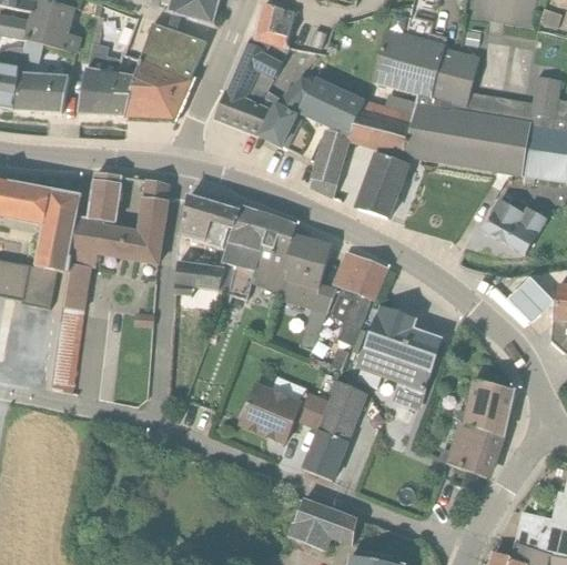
[(0,0),(0,6),(31,12),(36,13),(39,0),(47,0),(59,3),(59,0),(0,0)]
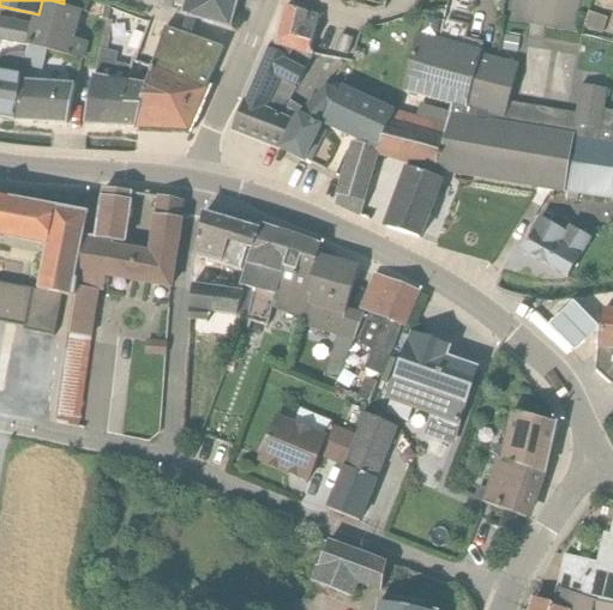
[(38,14),(34,13),(31,18),(26,43),(47,48),(80,55),(84,56),(89,40),(74,36),(82,10),(86,11),(90,0),(64,0),(64,4),(50,0),(42,0),(38,14)]
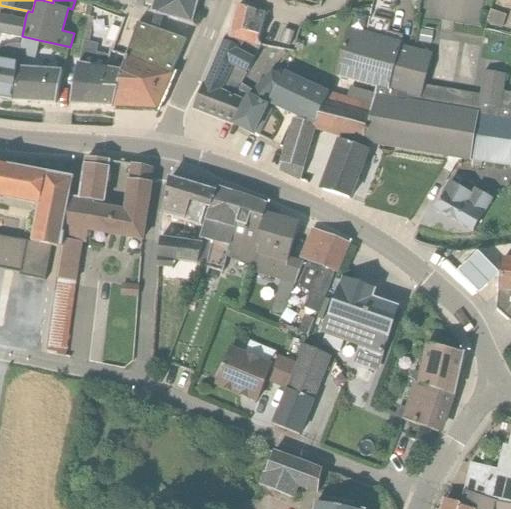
[(146,0),(146,2),(154,4),(152,9),(191,20),(196,0),(146,0)]
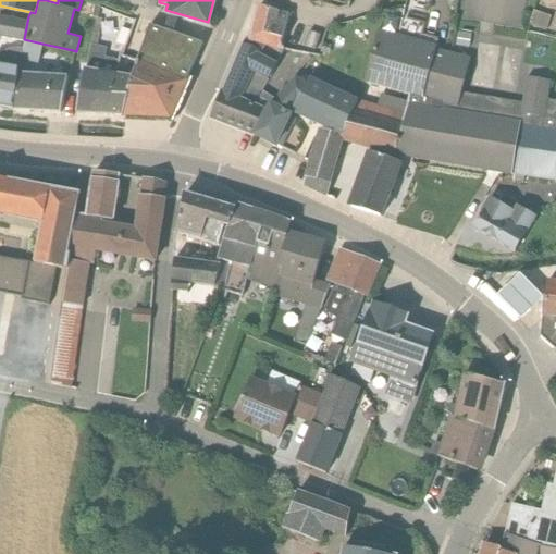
[(250,37),(280,48),(289,11),(259,3),(251,34),(250,37)]
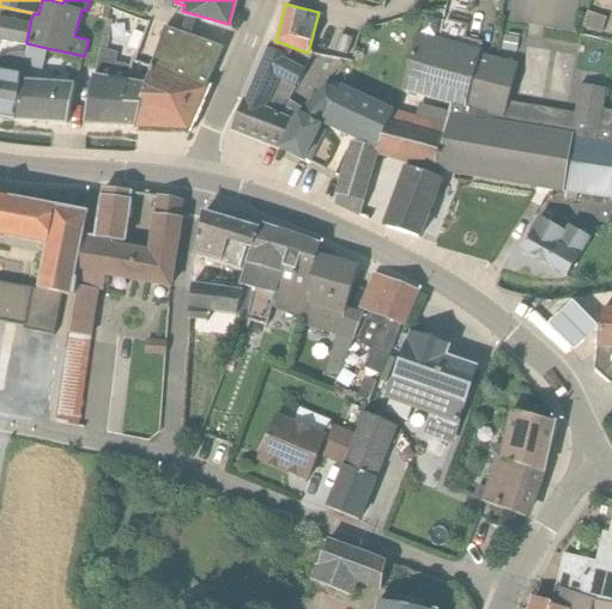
[(466,105),(479,52),(483,42),(464,36),(466,24),(443,19),(446,6),(423,12),(403,87),(450,102),(466,105)]
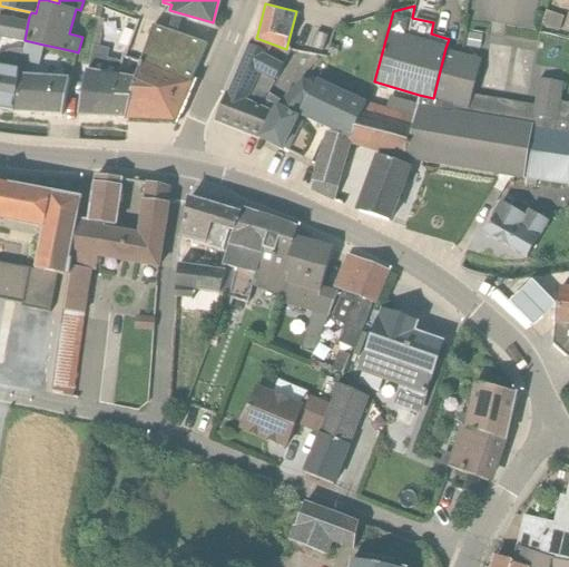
[(546,8),(540,23),(559,30),(565,15),(546,8)]
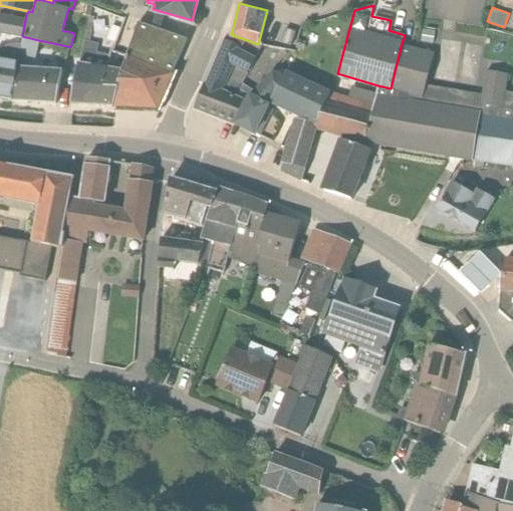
[(0,31),(22,36),(26,15),(0,12),(0,31)]
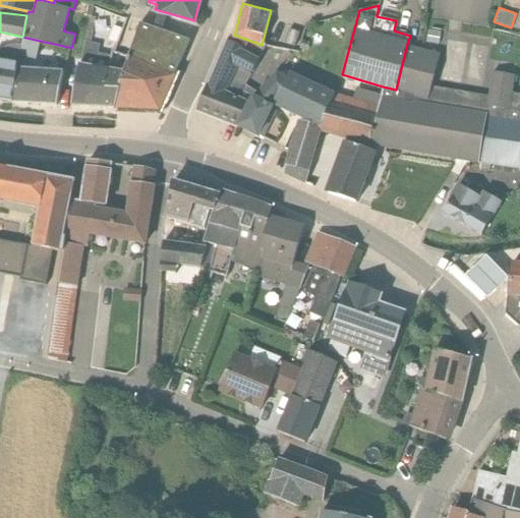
[(123,68),(115,106),(118,106),(136,107),(160,108),(176,69),(190,38),(176,34),(162,29),(140,20),(123,68)]
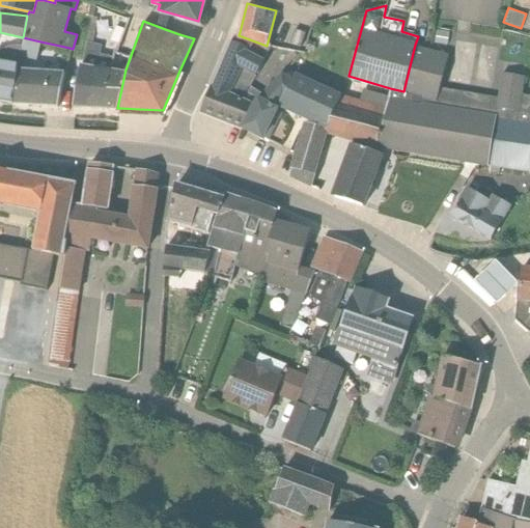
[(295,28),(289,43),(301,47),(306,31),(295,28)]
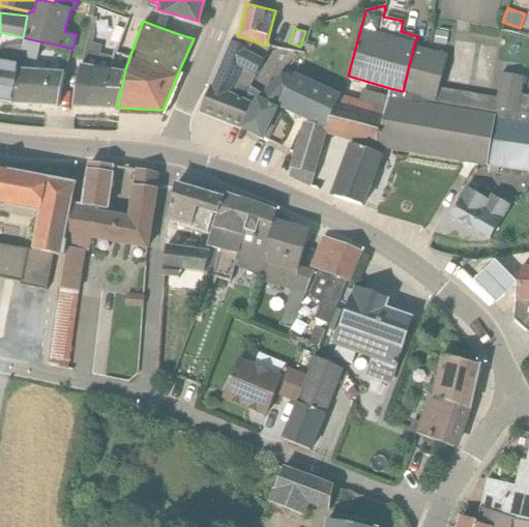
[(211,84),(255,100),(263,90),(251,84),(270,47),(266,46),(238,35),(233,34),(211,84)]
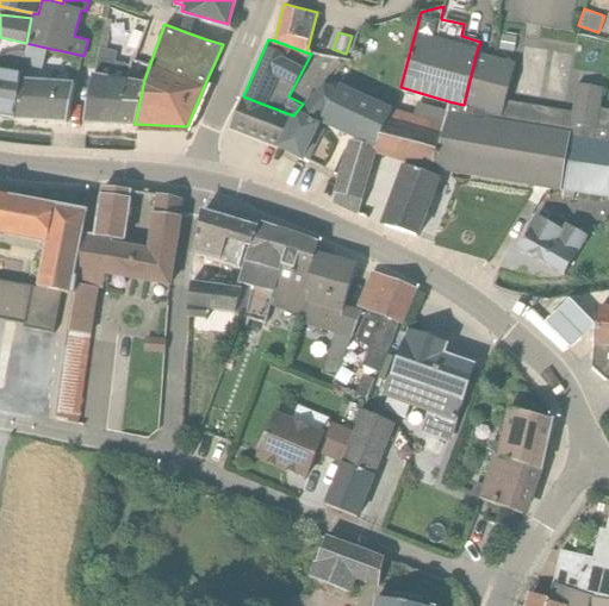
[(25,50),(23,63),(43,67),(47,48),(26,43),(25,50)]
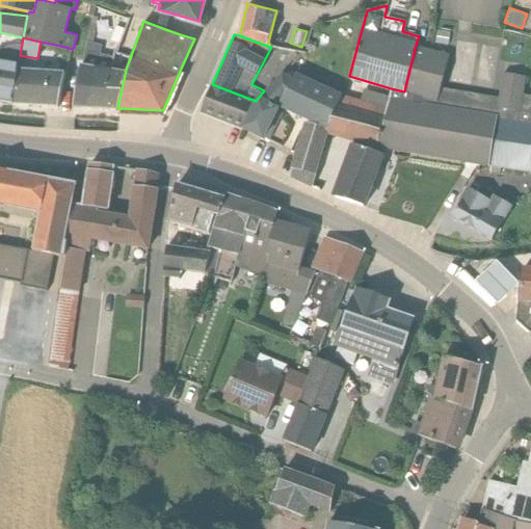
[(102,107),(110,68),(113,54),(100,52),(102,44),(86,41),(74,106),(102,107)]
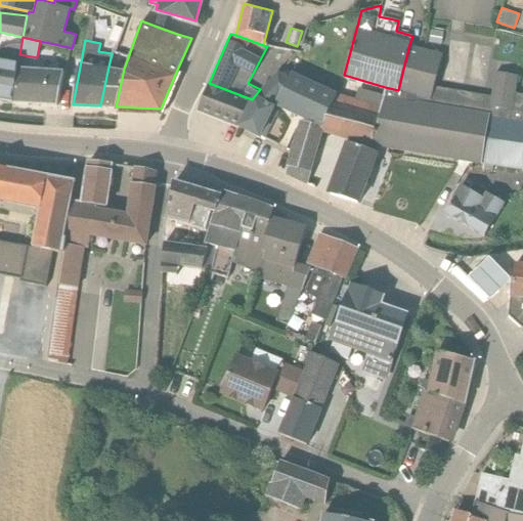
[(0,98),(13,100),(18,67),(19,54),(22,43),(12,43),(5,45),(0,48),(0,98)]
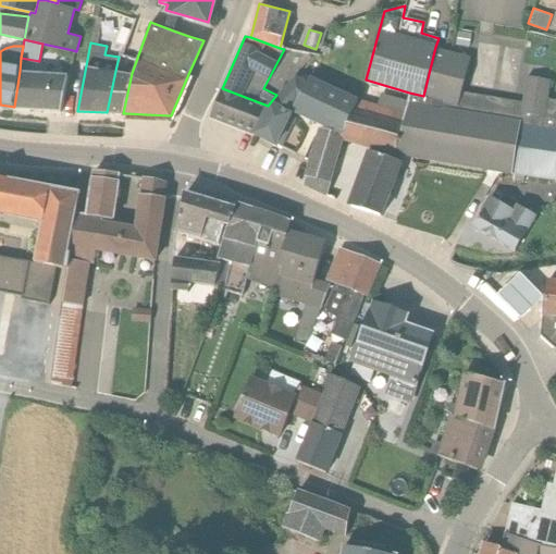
[(408,99),(520,122),(555,127),(555,98),(547,97),(551,78),(526,75),(522,100),(461,90),(471,56),(435,47),(423,96),(409,93),(408,99)]
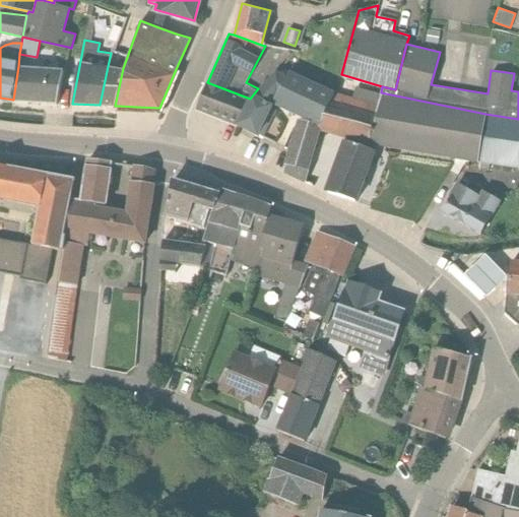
[(18,66),(13,100),(57,103),(59,69),(18,66)]
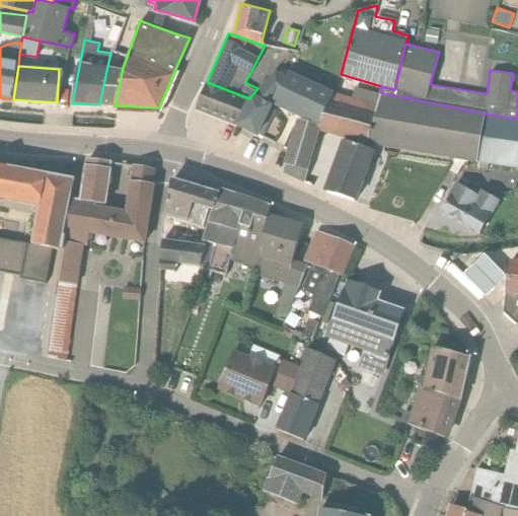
[(107,66),(99,104),(115,105),(123,68),(107,66)]
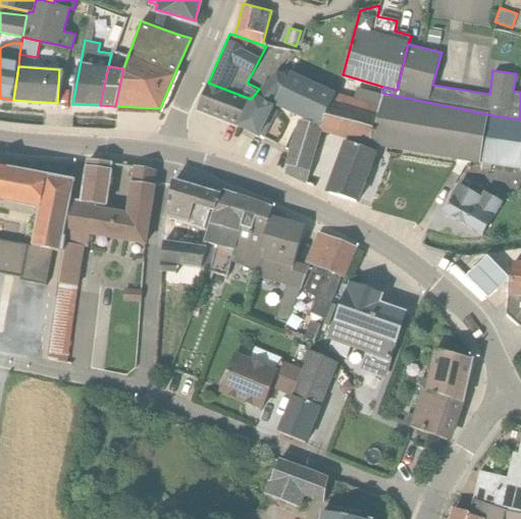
[(251,99),(239,124),(258,135),(259,133),(263,136),(278,106),(300,117),(321,125),(332,101),(369,111),(377,113),(382,93),(356,86),(353,96),(335,91),(291,69),(287,78),(274,67),(259,89),(251,99)]
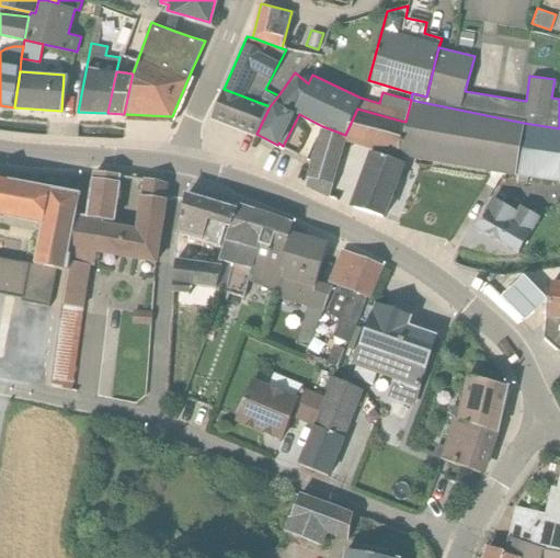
[(147,115),(127,114),(127,118),(170,121),(174,121),(194,77),(190,75),(172,116),(147,115)]
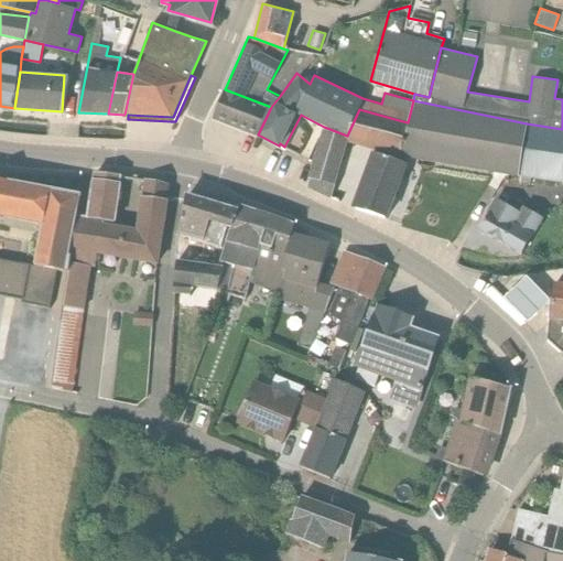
[(271,107),(225,89),(215,116),(216,119),(258,135),(271,107)]
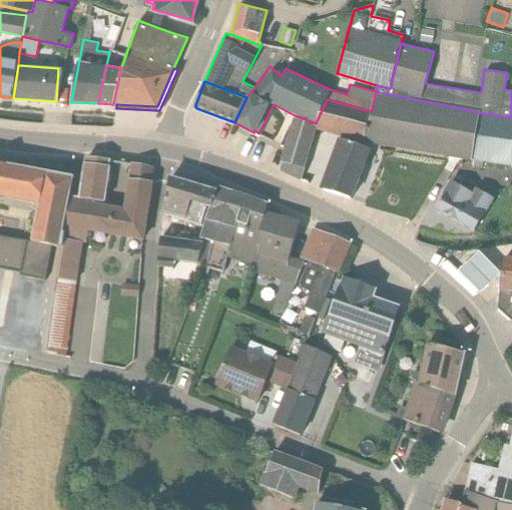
[(479,112),(376,91),(371,111),(364,140),(453,155),(473,158),(479,112)]
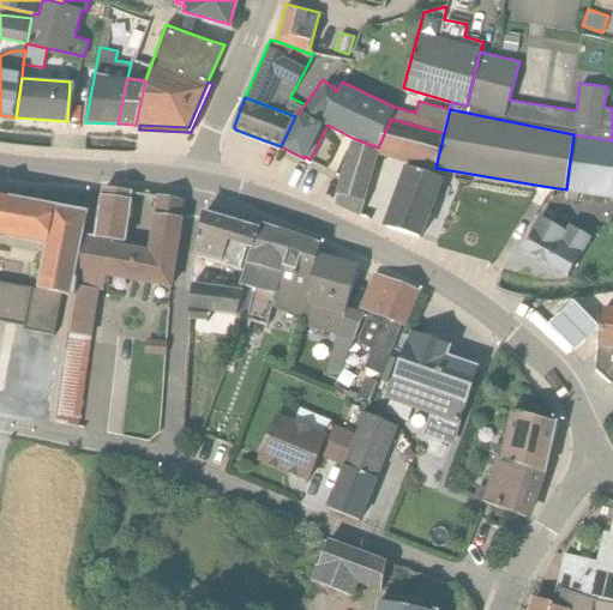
[(378,148),(353,138),(342,177),(335,200),(358,211),(365,200),(379,153),(406,162),(386,225),(420,235),(438,175),(433,174),(436,168),(444,133),(434,131),(391,119),(378,148)]
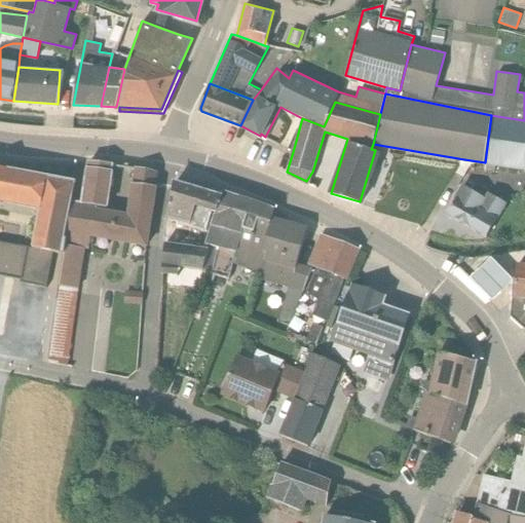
[(524,120),(491,115),(485,162),(524,171),(524,120)]
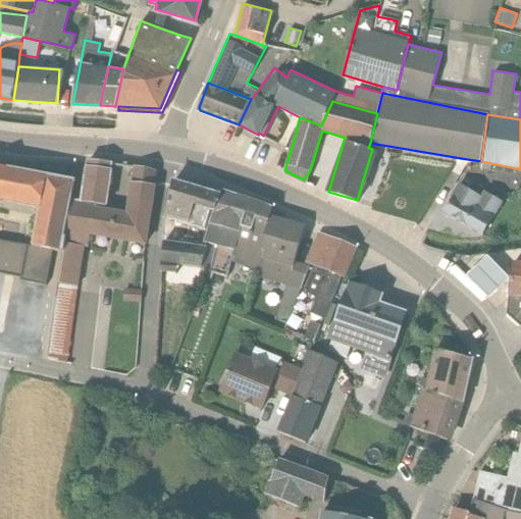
[(114,161),(100,160),(88,158),(83,200),(71,198),(64,250),(48,357),(66,361),(84,245),(89,246),(91,232),(145,242),(152,202),(154,177),(155,169),(154,168),(136,165),(114,161)]
